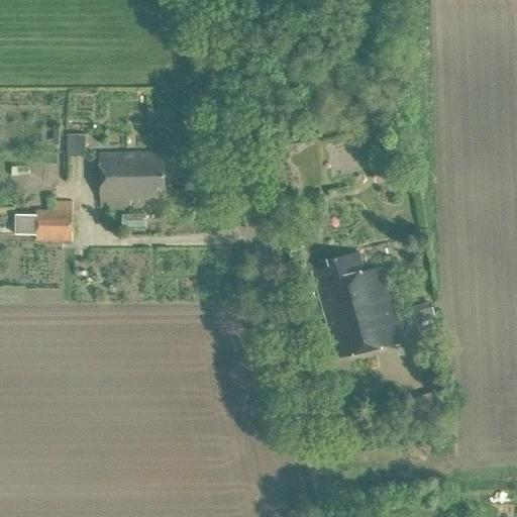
[(67,135),(67,157),(86,157),(86,135),(67,135)]
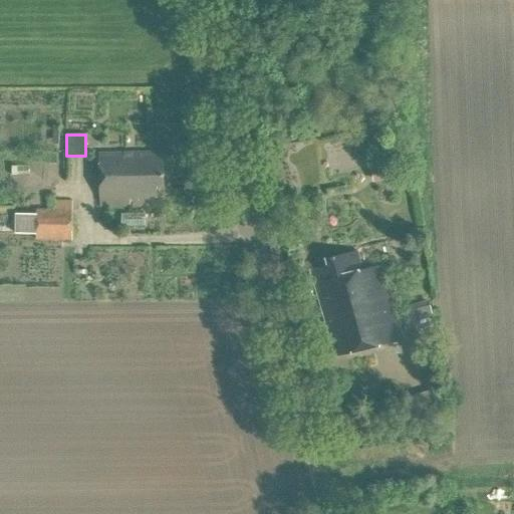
[(156,189),(162,189),(161,155),(98,155),(99,210),(129,210),(127,202),(156,201),(156,189)]
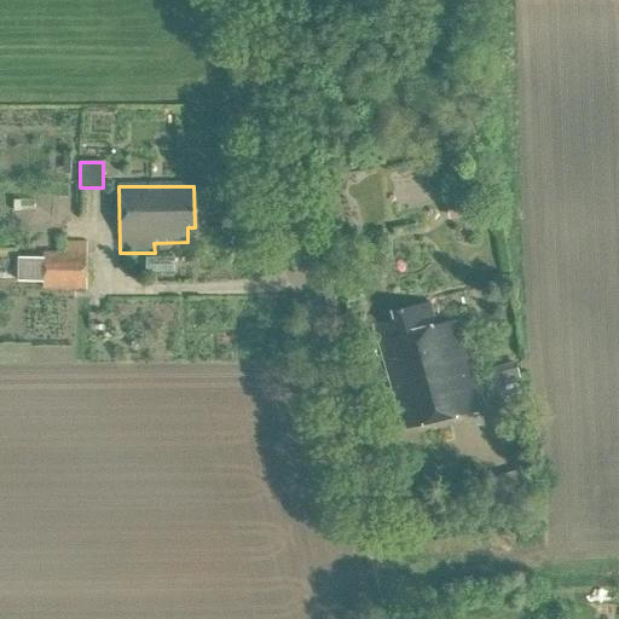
[(449,219),(480,212),(476,195),(445,201),(449,219)]
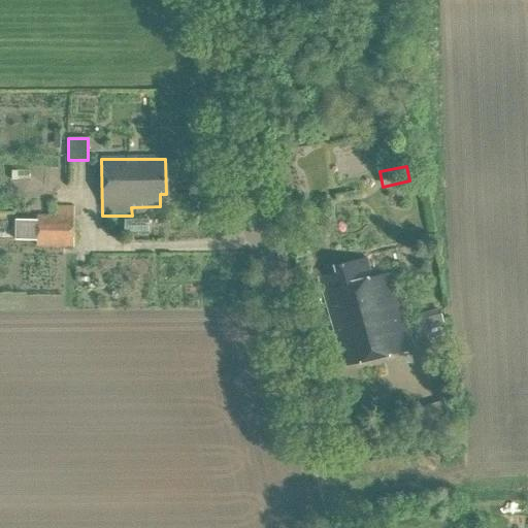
[(37,248),(75,248),(75,206),(58,206),(58,216),(37,216),(37,220),(17,220),(17,240),(37,240),(37,248)]
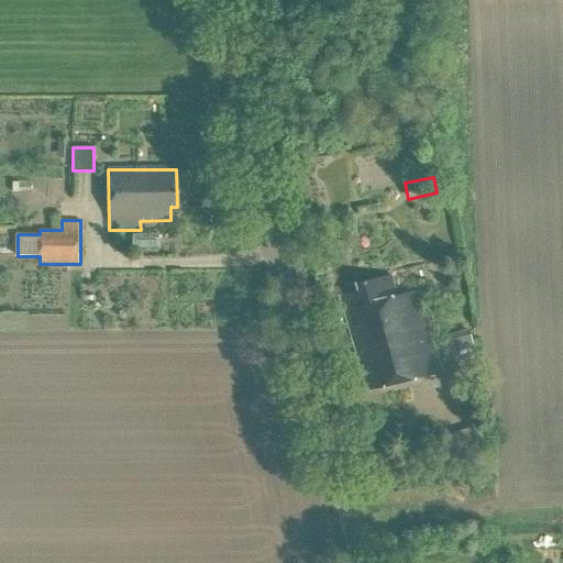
[(367,392),(439,372),(418,291),(396,297),(390,276),(357,285),(360,291),(341,296),(367,392)]
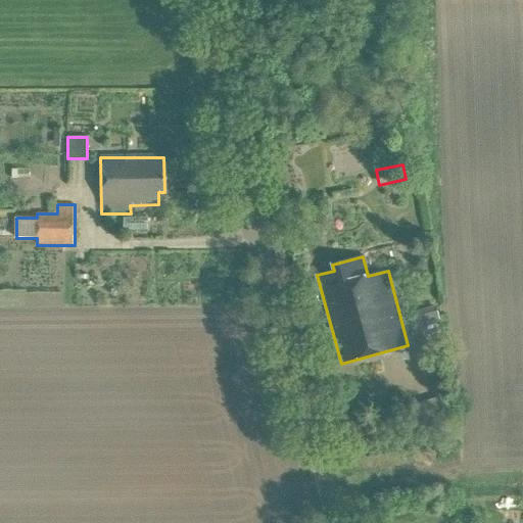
[(320,302),(317,292),(305,295),(307,305),(320,302)]
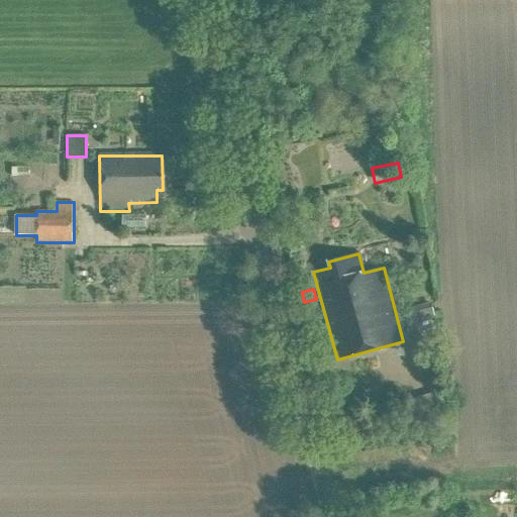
[(414,337),(439,334),(435,302),(409,306),(414,337)]
